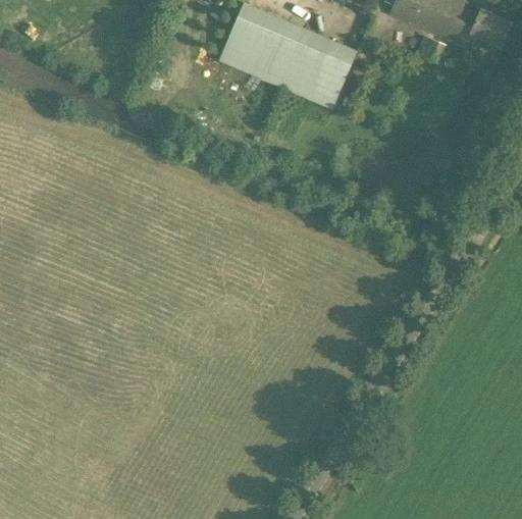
[(468,48),(474,34),(471,32),(482,8),(465,0),(395,0),(388,12),(468,48)]
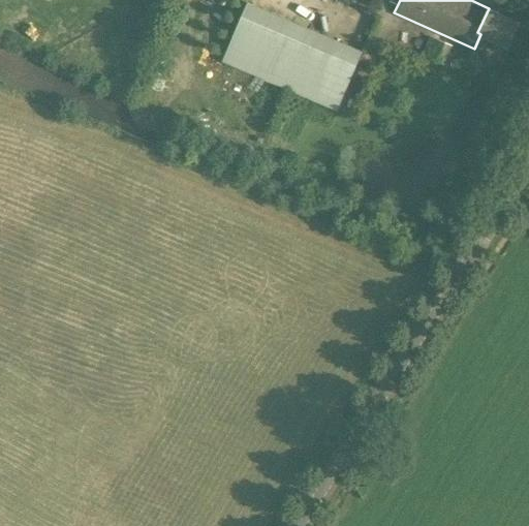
[(360,53),(246,3),(221,61),(335,110),(360,53)]
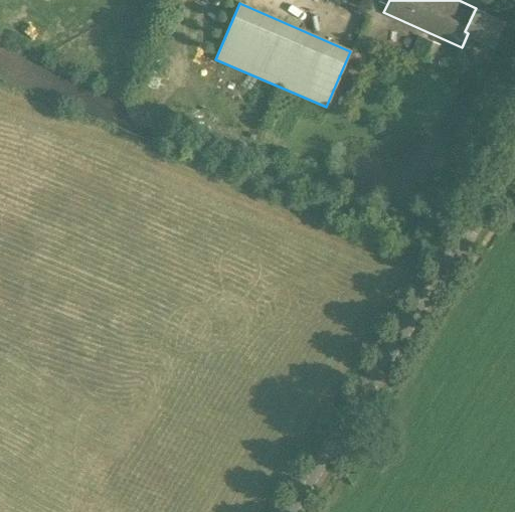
[(465,31),(468,33),(494,45),(505,21),(476,7),(476,8),(465,31)]
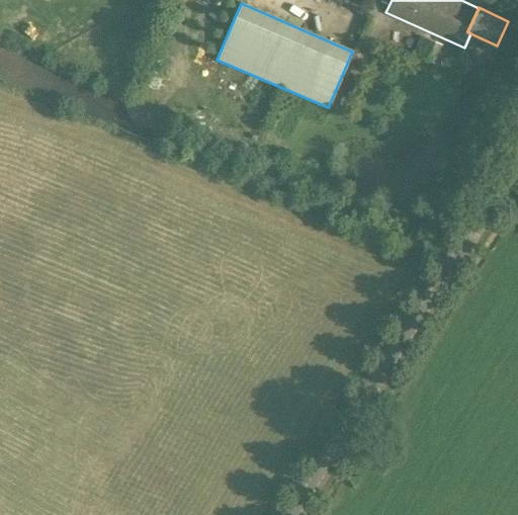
[(415,50),(438,60),(445,40),(422,30),(415,50)]
